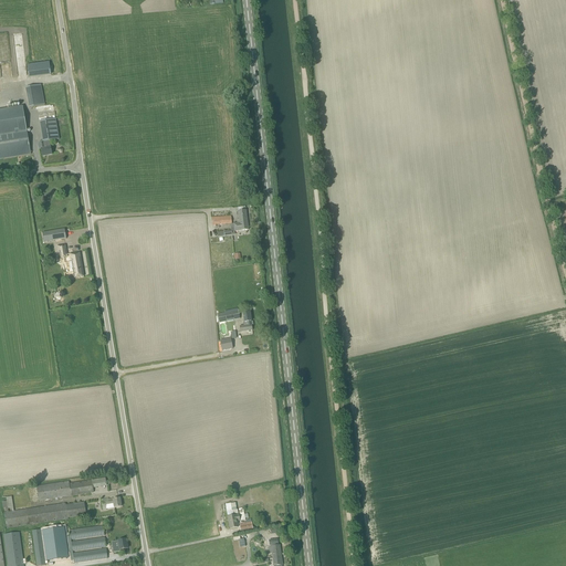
[(29,69),(31,80),(53,76),(51,65),(29,69)]
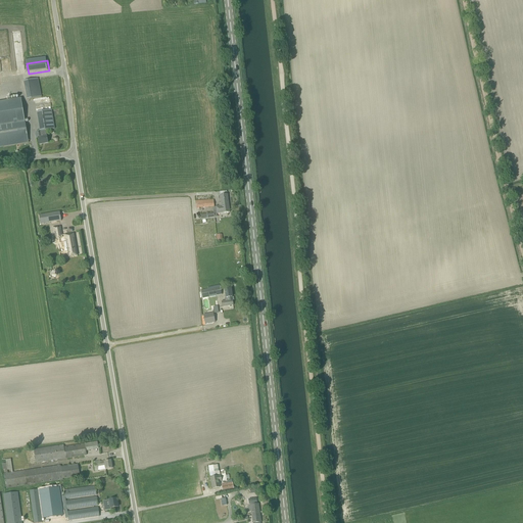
[(42,97),(38,78),(24,81),(27,100),(42,97)]
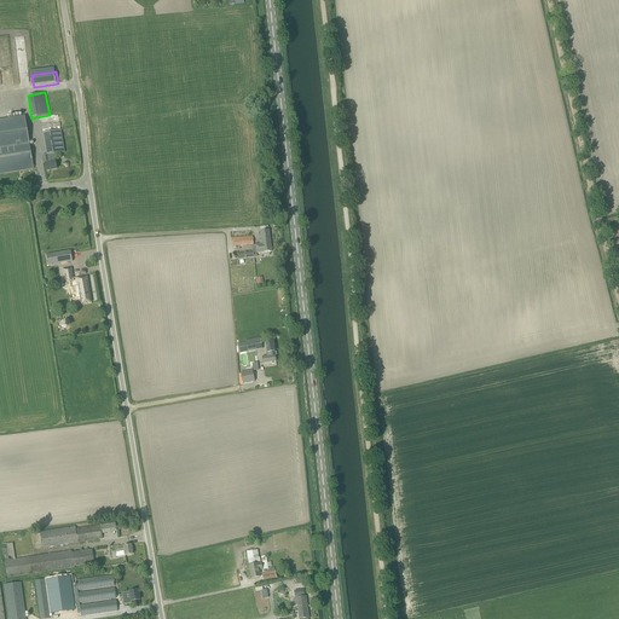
[(13,142),(29,139),(25,117),(0,121),(0,144),(5,144),(13,142)]
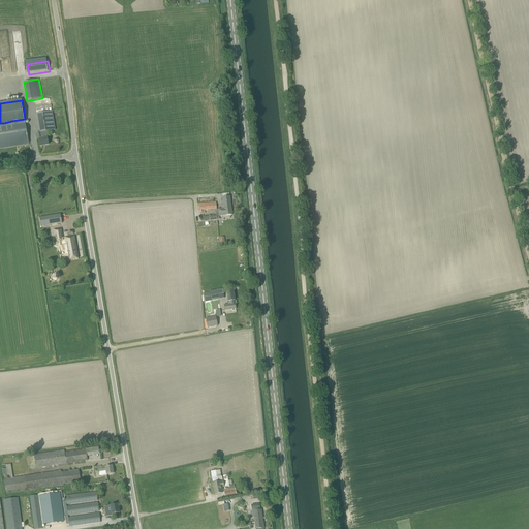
[(36,114),(40,134),(37,134),(39,147),(49,145),(47,132),(55,130),(52,111),(36,114)]
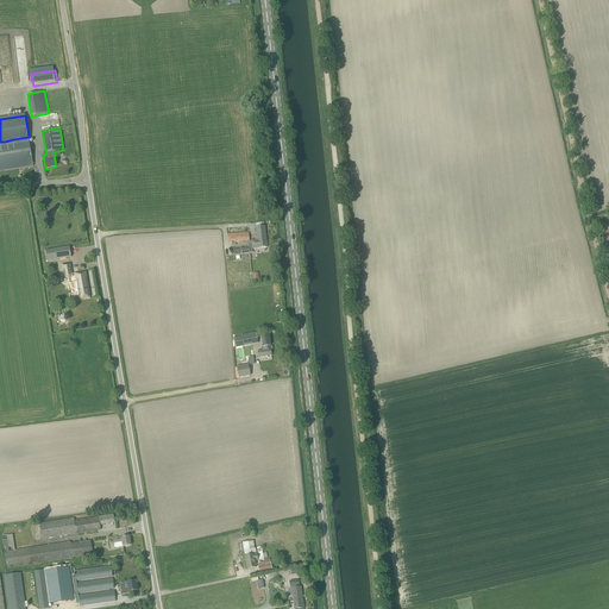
[(29,137),(13,139),(5,142),(0,142),(0,171),(33,167),(29,137)]
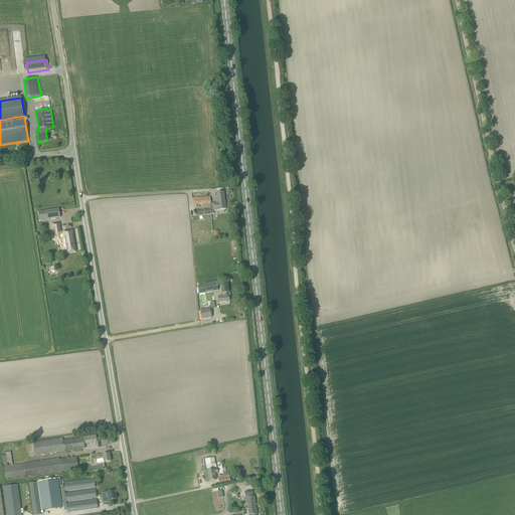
[(217,199),(215,200),(215,203),(225,201),(223,191),(216,192),(217,199)]
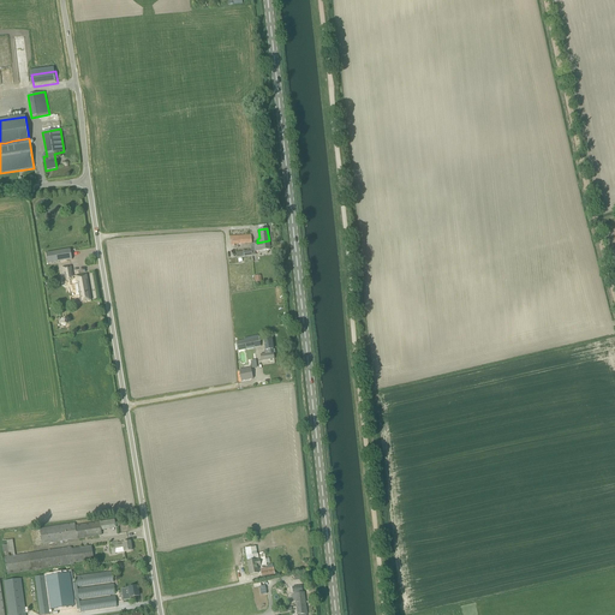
[(242,236),(230,237),(230,245),(231,246),(234,246),(234,244),(242,244),(242,236)]
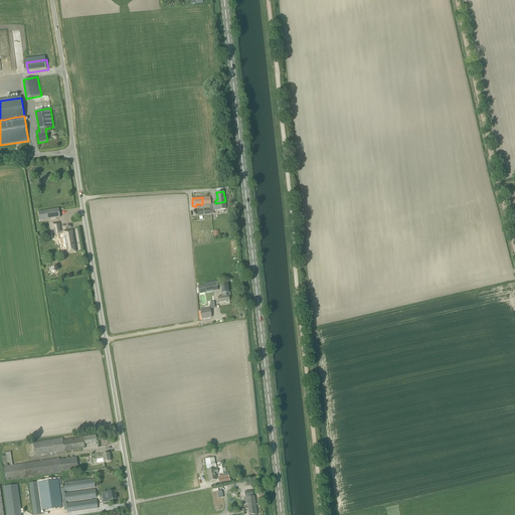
[(214,203),(212,203),(213,211),(215,210),(221,210),(226,209),(225,201),(215,203),(214,203)]
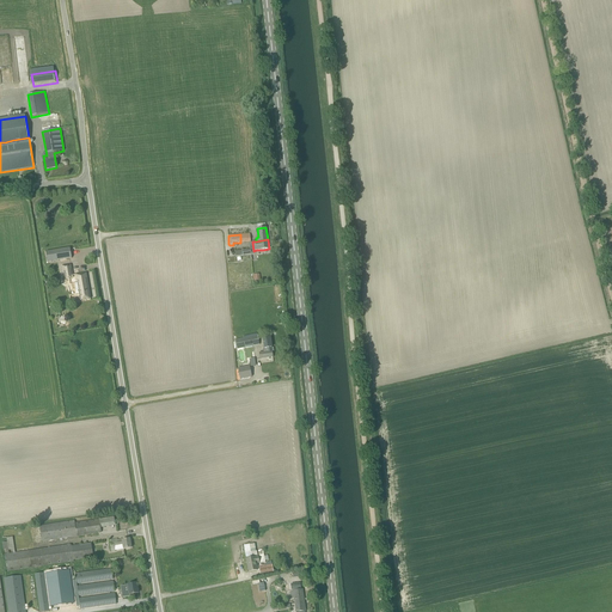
[(69,249),(46,252),(48,263),(71,259),(69,249)]
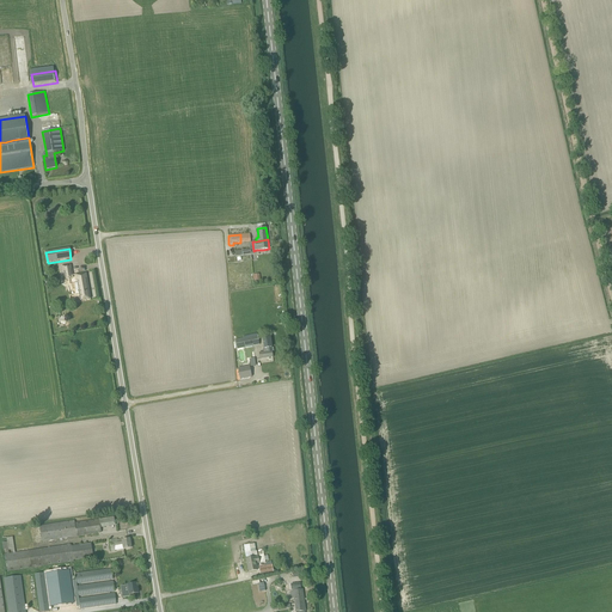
[(71,264),(62,265),(63,271),(65,271),(66,280),(67,280),(73,279),(72,276),(71,264)]
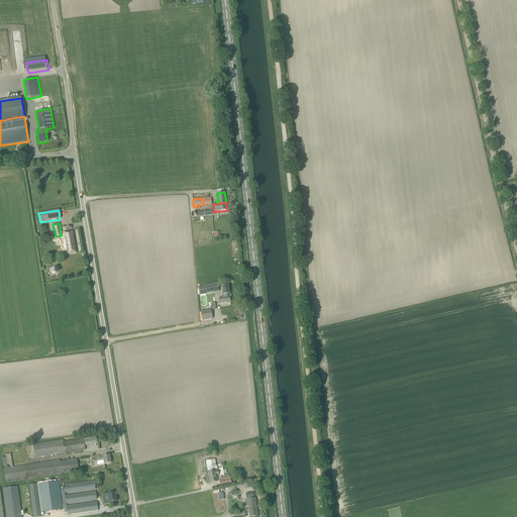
[(57,237),(58,238),(58,239),(59,239),(60,240),(61,240),(62,240),(63,240),(65,249),(67,248),(68,254),(77,252),(73,231),(61,233),(62,235),(57,236),(57,237)]
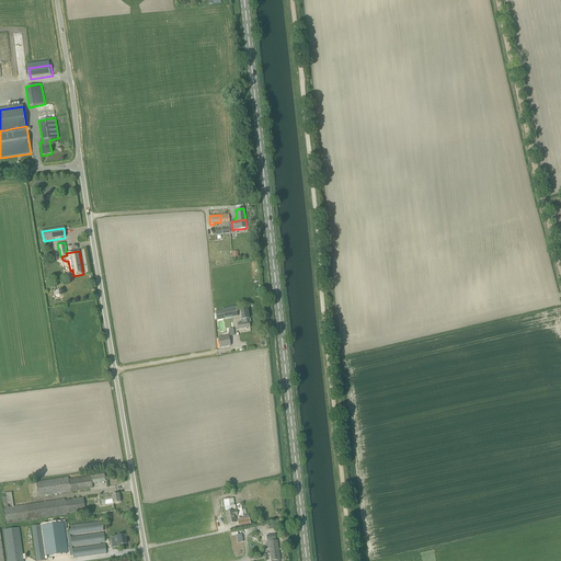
[(60,295),(53,295),(54,306),(61,305),(64,304),(65,304),(63,294),(60,295)]
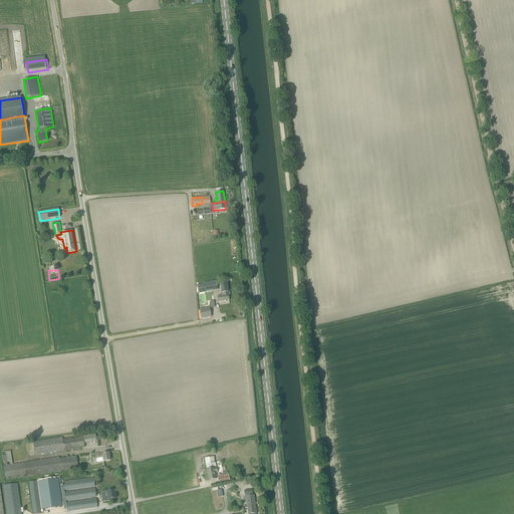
[(218,289),(216,282),(197,285),(199,293),(218,289)]
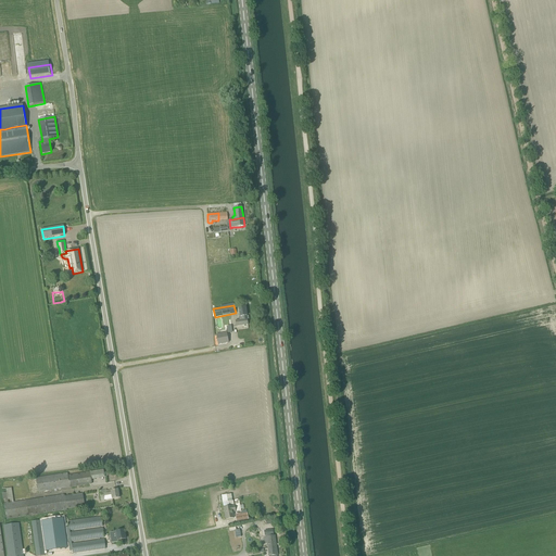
[(248,325),(245,307),(239,307),(240,316),(239,316),(239,320),(236,320),(237,326),(248,325)]
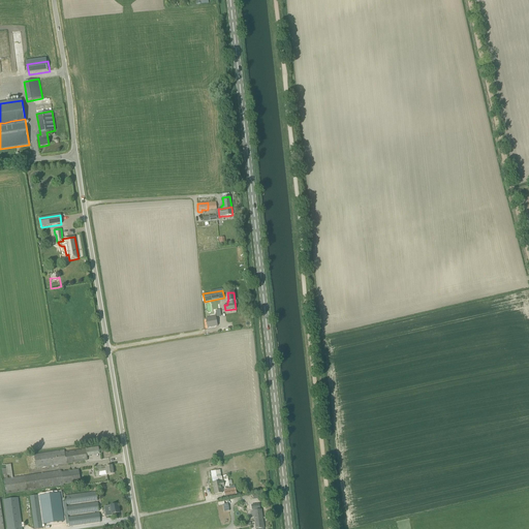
[(215,317),(206,318),(208,328),(217,327),(215,317)]
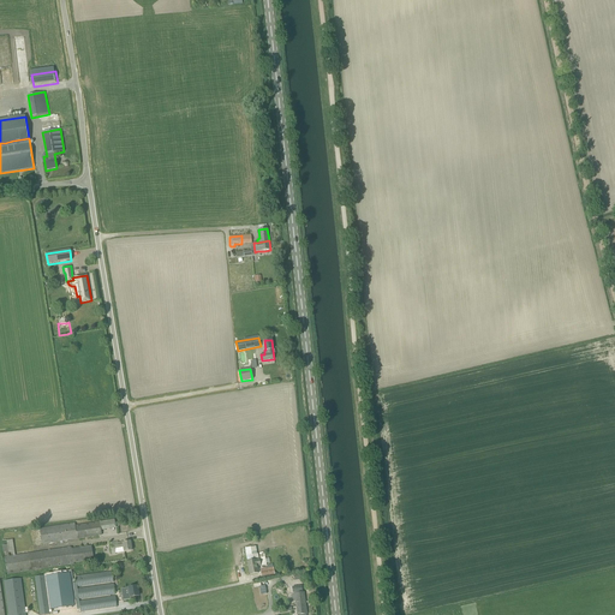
[(96,537),(95,536),(101,536),(101,530),(115,527),(114,520),(76,526),(75,524),(40,529),(41,542),(42,545),(96,537)]
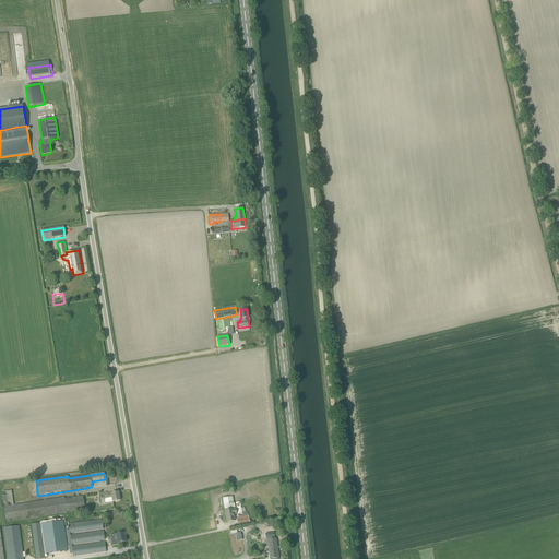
[(67,512),(85,510),(83,496),(64,499),(64,497),(13,504),(12,491),(6,491),(7,496),(2,496),(3,502),(6,502),(7,506),(3,507),(7,523),(68,513),(67,512)]
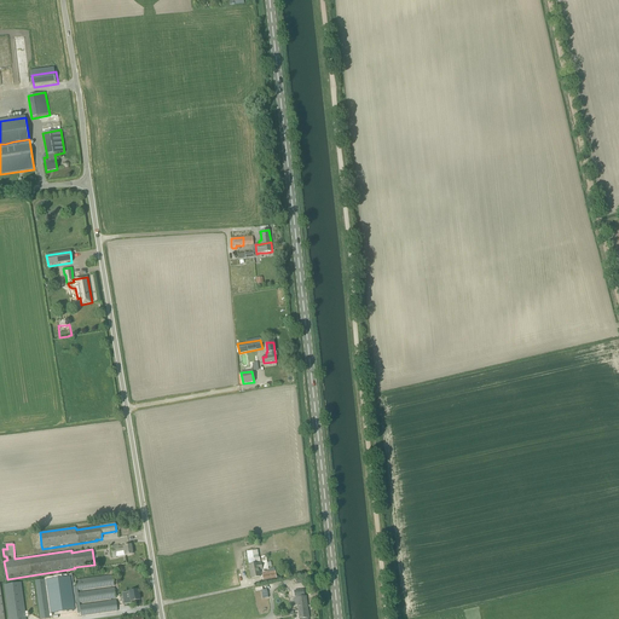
[(109,548),(111,557),(133,554),(131,545),(119,548),(119,545),(109,548)]
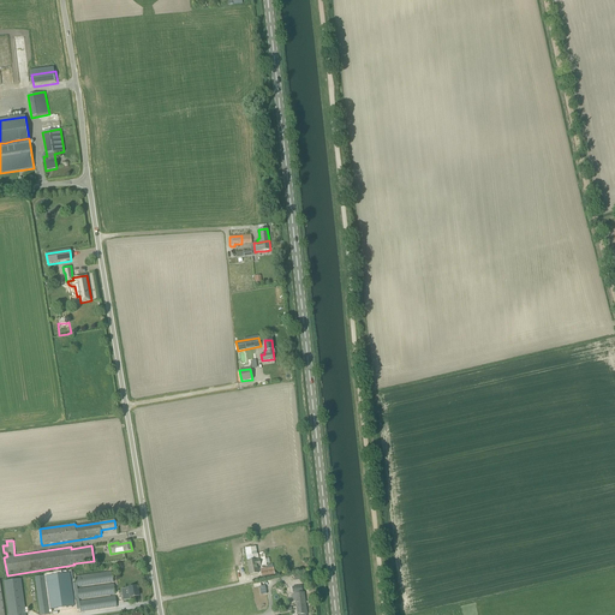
[(257,555),(256,547),(245,548),(246,556),(257,555)]
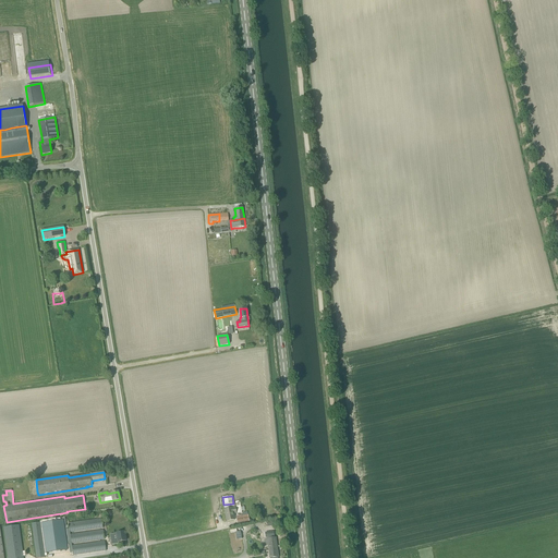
[(232,509),(232,508),(225,510),(227,522),(234,520),(233,512),(235,512),(235,508),(232,509)]
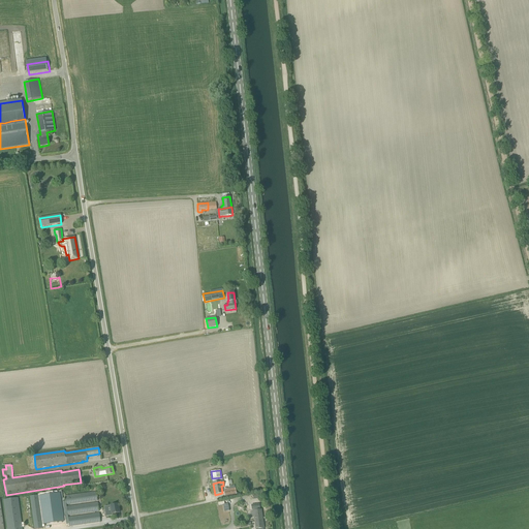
[(235,488),(223,490),(225,496),(236,494),(235,488)]
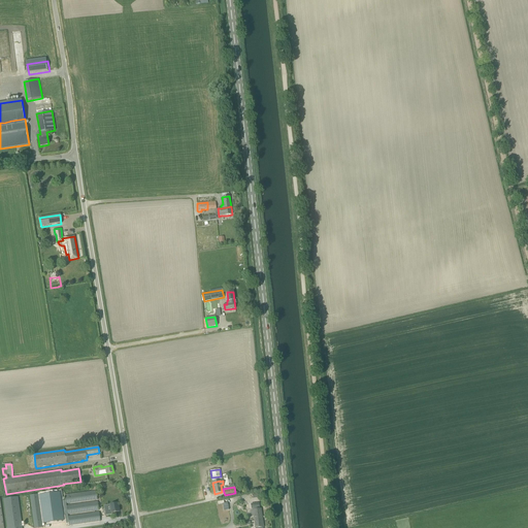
[(40,494),(44,522),(65,520),(61,491),(40,494)]
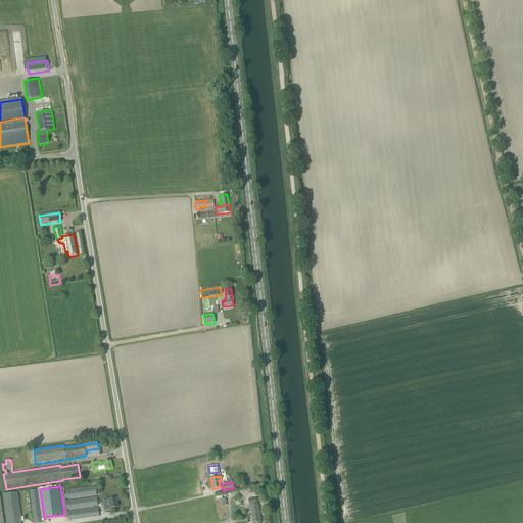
[(65,500),(96,495),(95,486),(64,490),(65,500)]
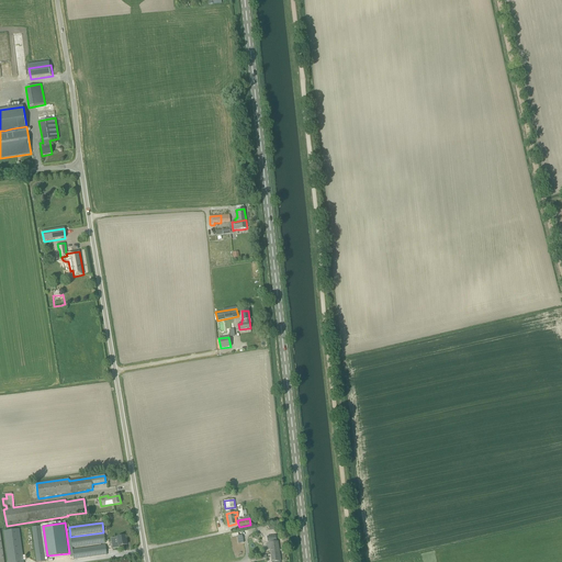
[(32,528),(36,561),(43,561),(45,561),(41,526),(32,528)]
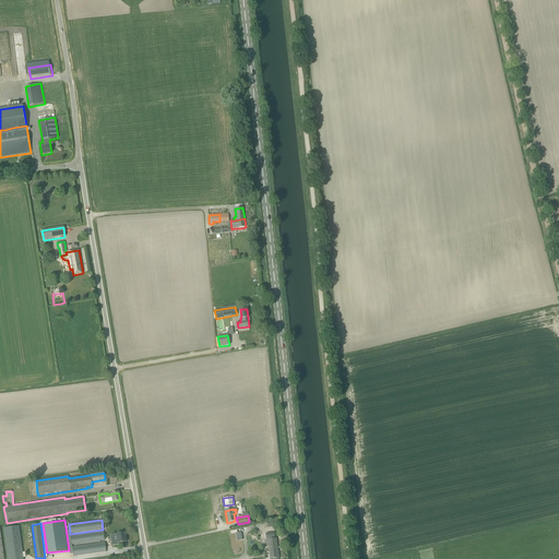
[(3,528),(7,558),(23,558),(20,526),(3,528)]
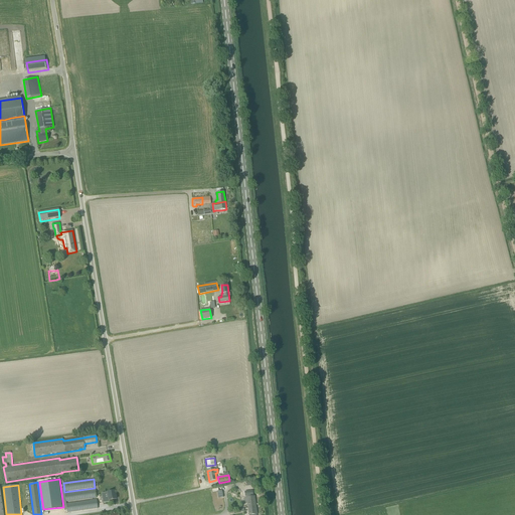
[(66,502),(96,498),(95,489),(64,493),(66,502)]
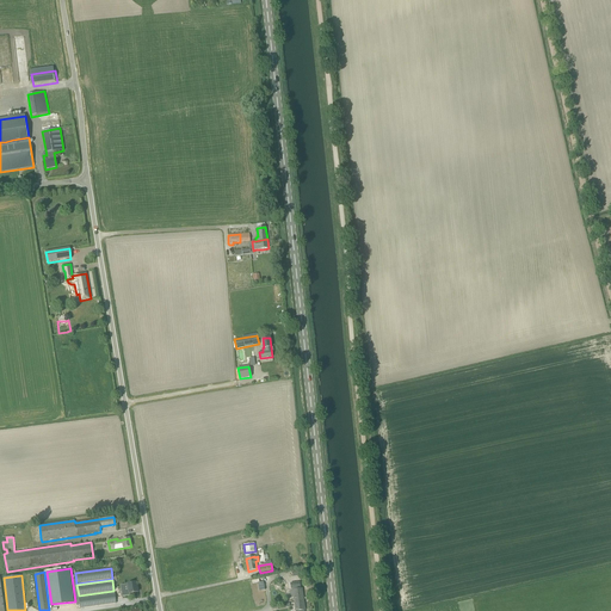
[(122,585),(121,586),(122,597),(130,596),(130,593),(137,592),(136,582),(122,585)]
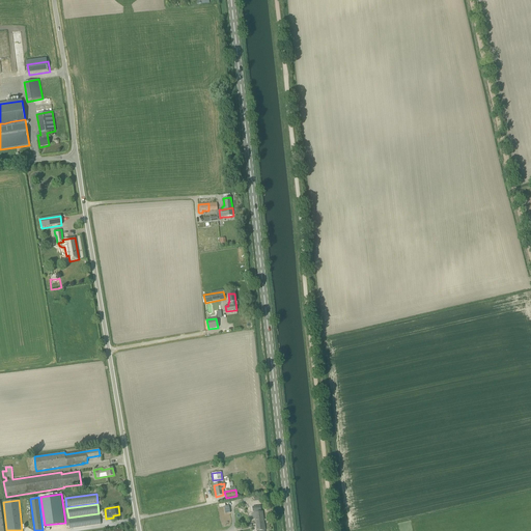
[(254,512),(253,512),(254,520),(255,520),(256,530),(264,530),(262,511),(254,512)]
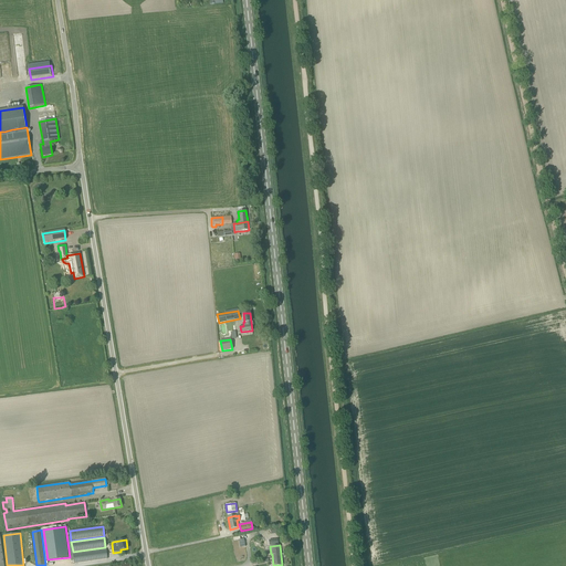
[(74,563),(107,558),(106,548),(73,554),(74,563)]
